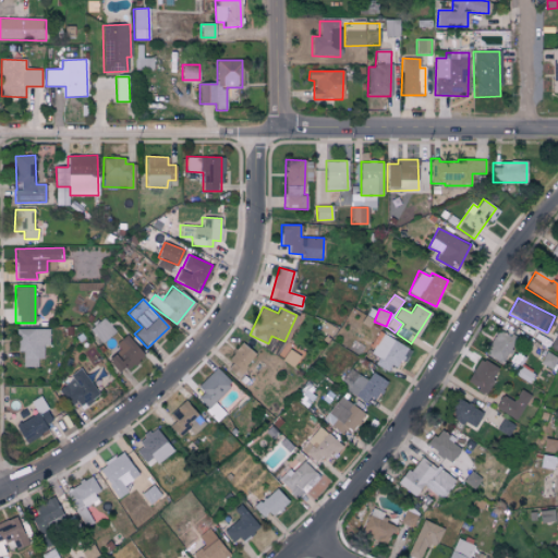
[(114,331),(102,317),(89,329),(101,342),(114,331)]
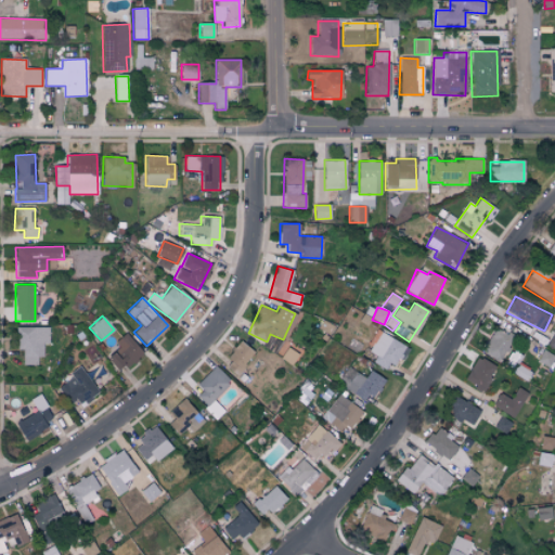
[(23,349),(22,364),(40,365),(40,344),(49,344),(49,327),(16,326),(16,349),(23,349)]
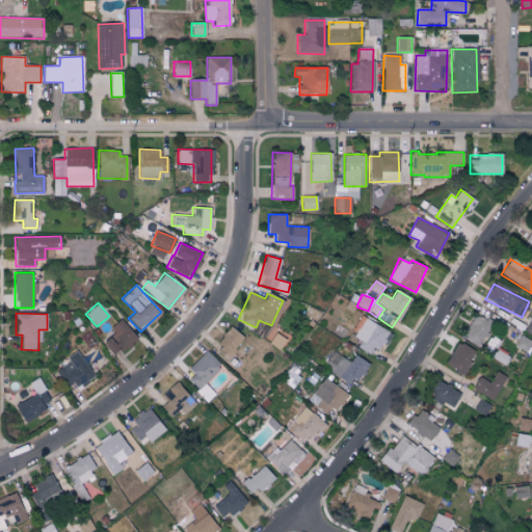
[(491,323),(475,314),(461,337),(477,346),(491,323)]
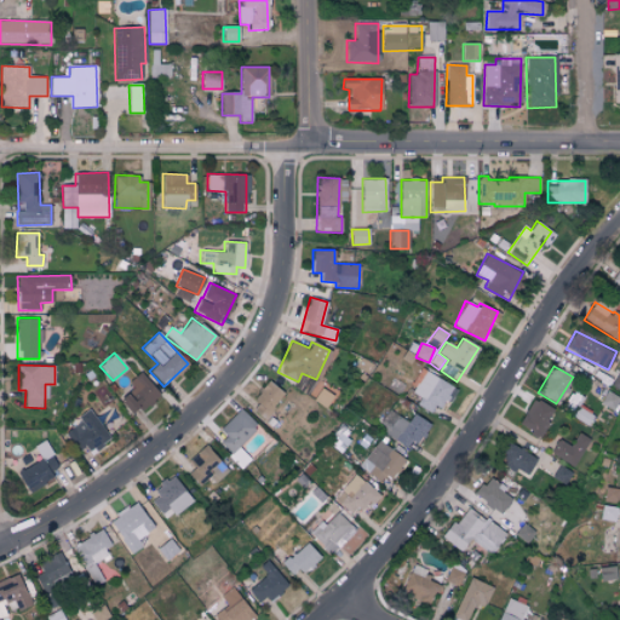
[(420,397),(417,405),(434,415),(452,386),(423,368),(408,390),(420,397)]
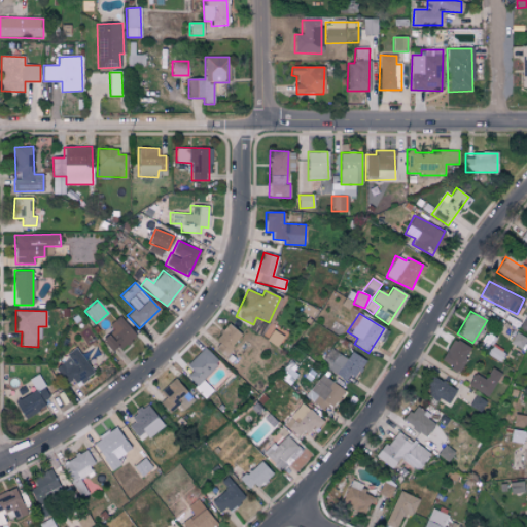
[(112,329),(102,339),(115,353),(136,335),(118,316),(108,325),(112,329)]
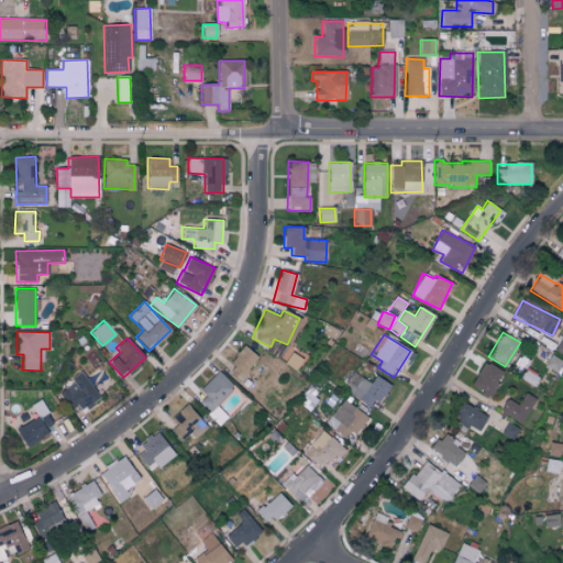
[(225,371),(240,381),(257,356),(244,346),(225,371)]
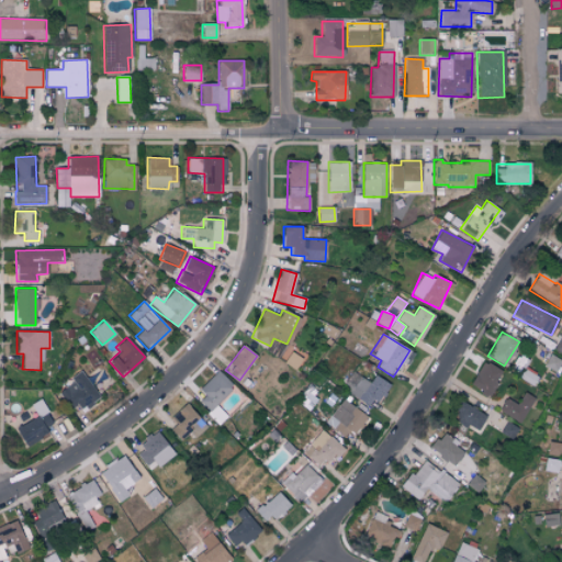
[(295,369),(300,357),(289,352),(284,364),(295,369)]
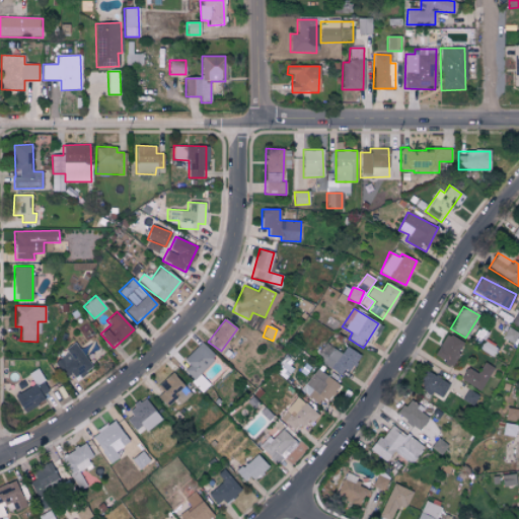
[(451,366),(463,342),(445,332),(433,357),(451,366)]
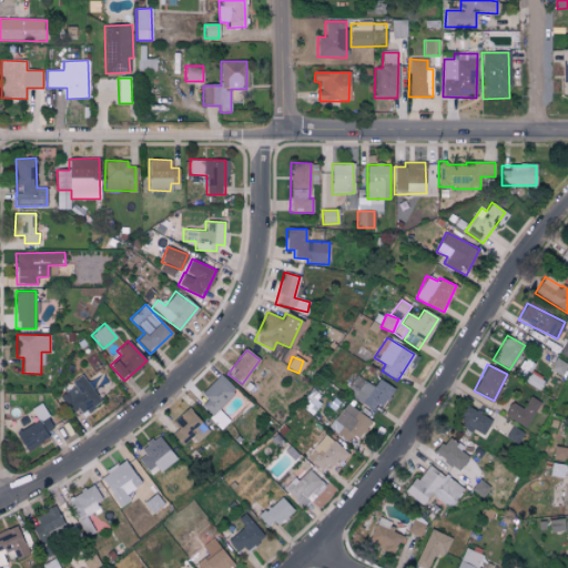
[(79,409),(81,414),(99,405),(83,374),(70,381),(73,388),(60,395),(70,414),(79,409)]
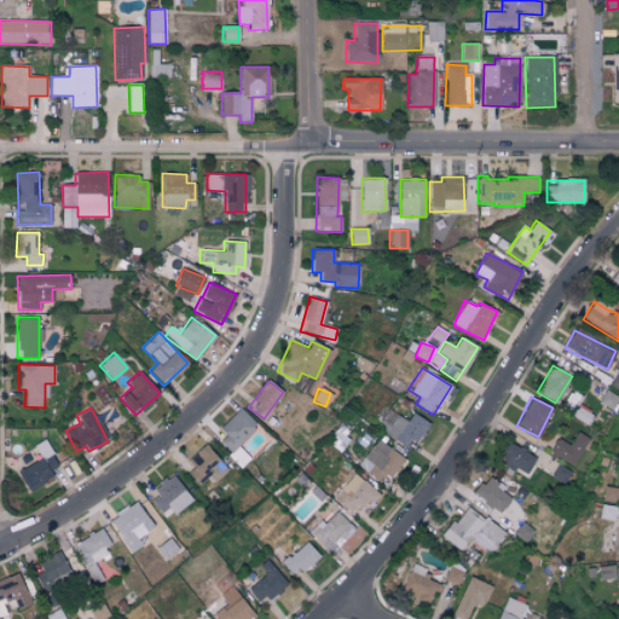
[(258,426),(241,408),(219,428),(226,435),(219,443),(241,466),(248,458),(236,445),(258,426)]
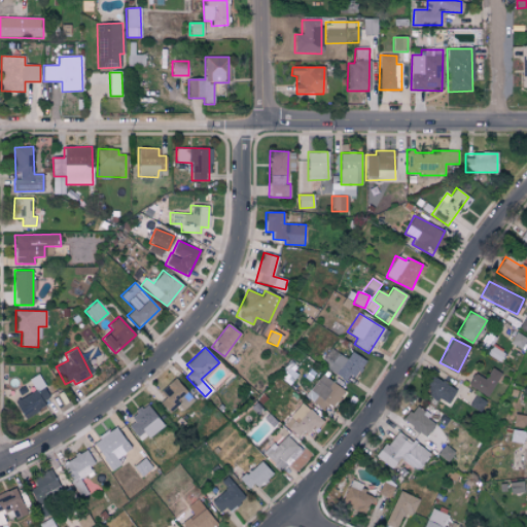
[(347,358),(331,350),(322,365),(349,382),(363,359),(351,351),(347,358)]
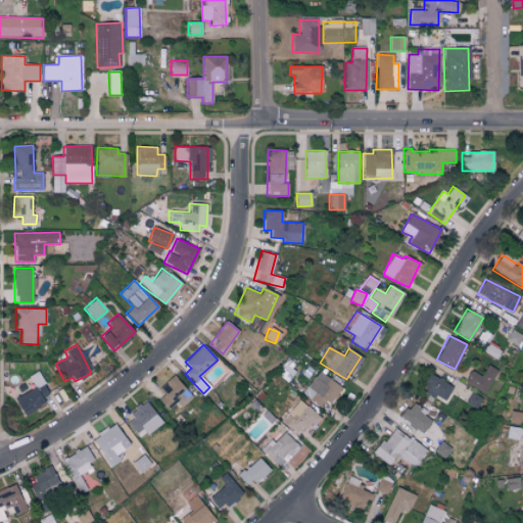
[(483,393),(496,370),(487,365),(481,376),(470,370),(464,382),(483,393)]
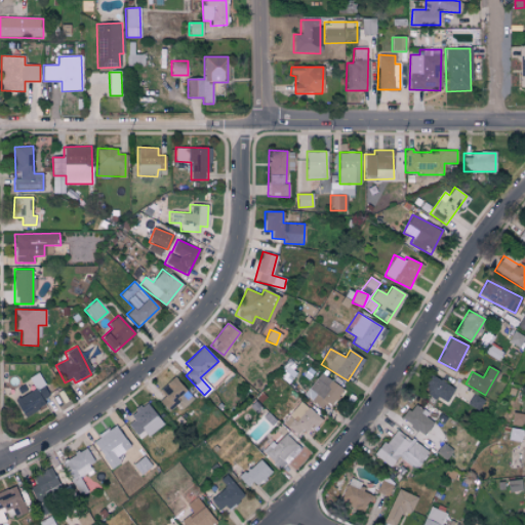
[(305,397),(328,410),(341,387),(318,373),(305,397)]
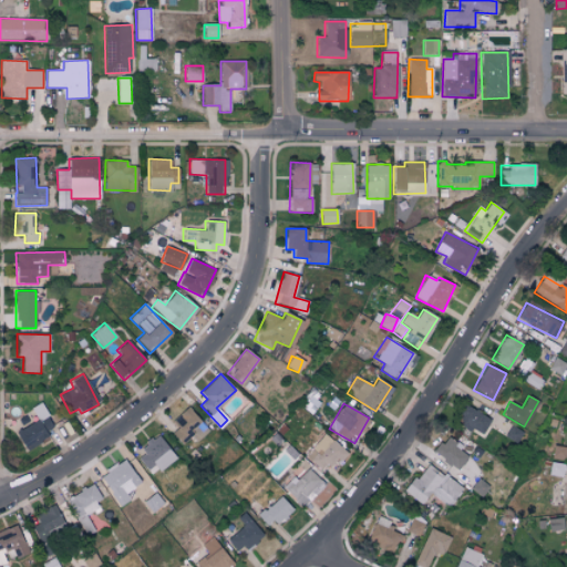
[(455,423),(482,435),(491,418),(464,405),(455,423)]
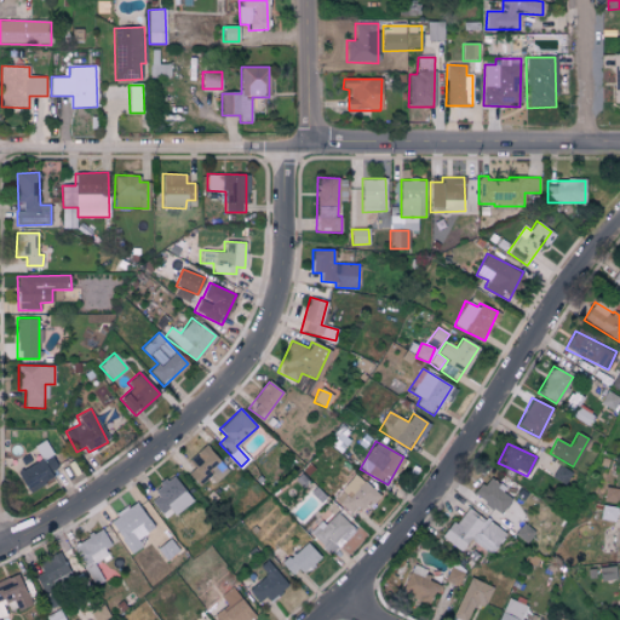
[(211,478),(213,482),(228,474),(210,445),(188,458),(194,469),(189,472),(197,486),(211,478)]
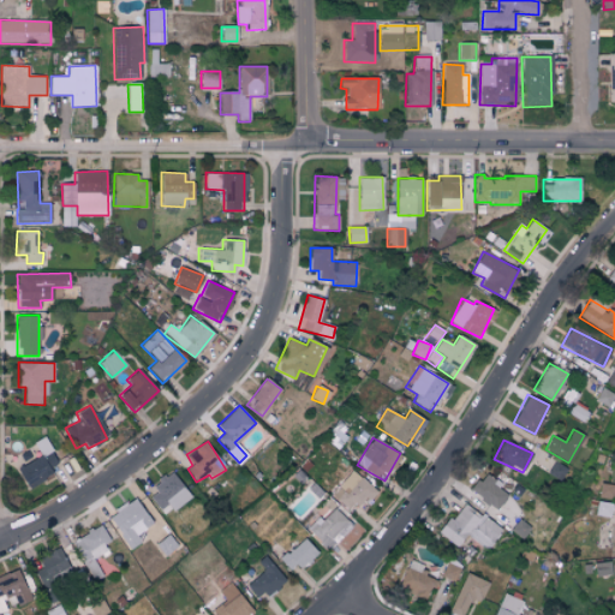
[(17,466),(25,488),(53,477),(49,467),(57,464),(48,442),(41,445),(40,442),(36,443),(42,457),(17,466)]
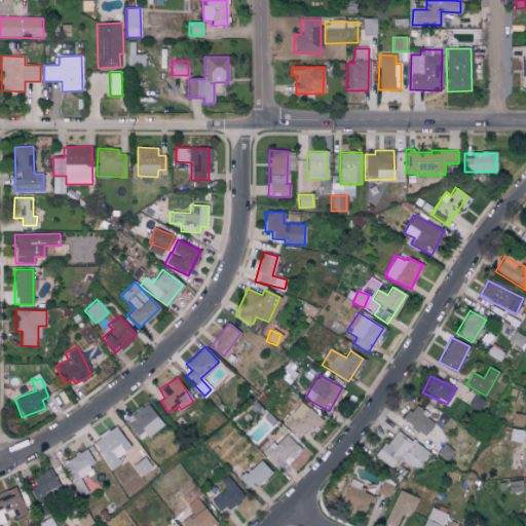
[(320,419),(301,402),(284,422),(301,439),(320,419)]
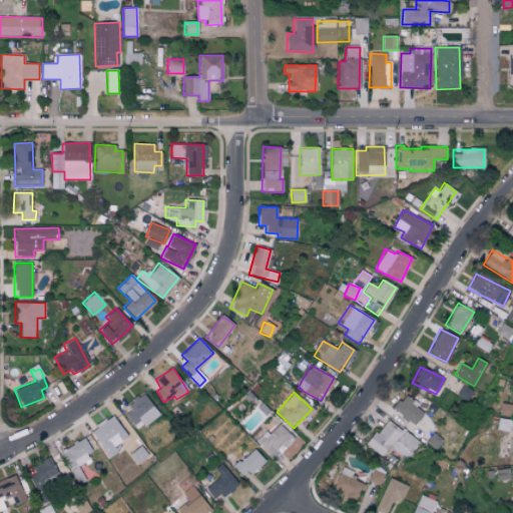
[(125,415),(134,427),(140,422),(144,426),(159,414),(142,393),(127,405),(131,410),(125,415)]
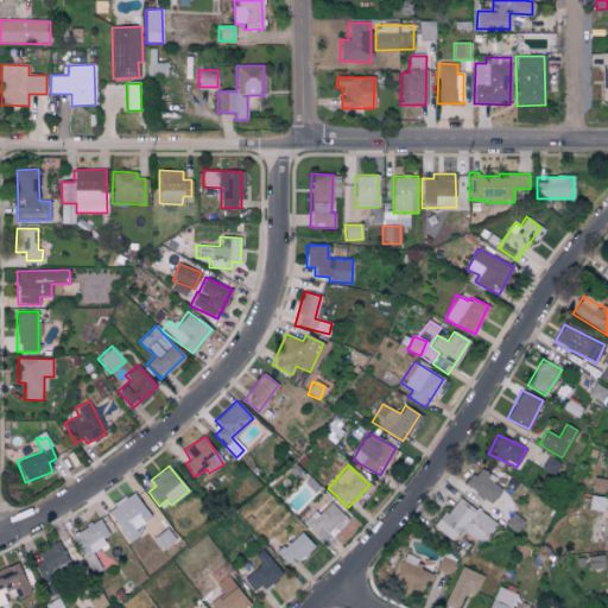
[(464,487),(492,504),(501,488),(488,480),(491,475),(477,467),(464,487)]
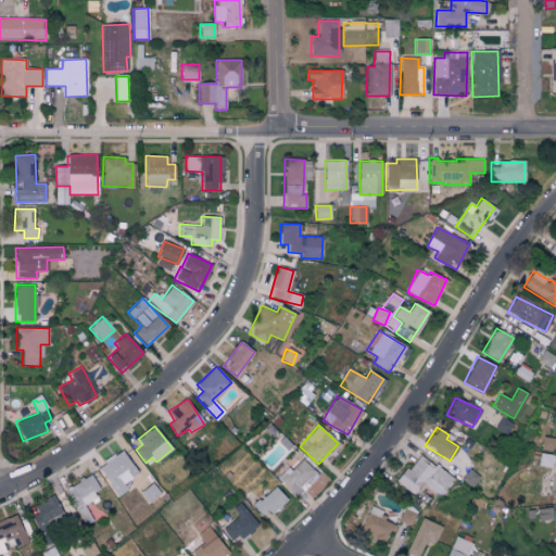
[(127,491),(123,484),(138,474),(122,450),(98,466),(117,497),(127,491)]
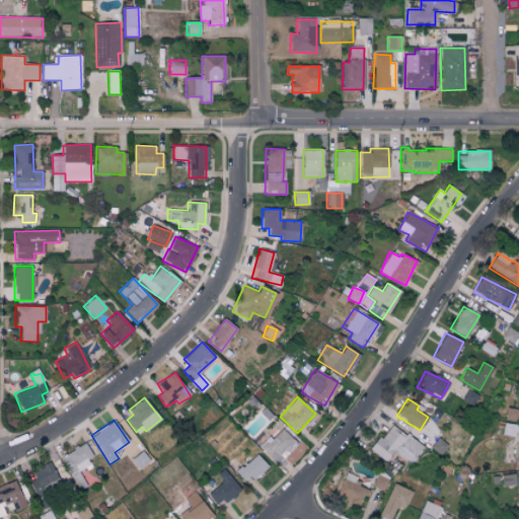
[(273,459),(292,438),(277,424),(256,445),(273,459)]
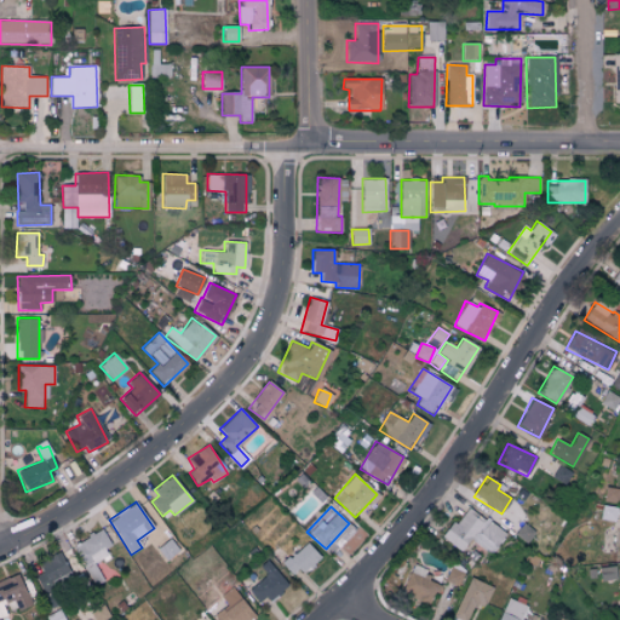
[(443,539),(461,551),(483,520),(465,506),(443,539)]
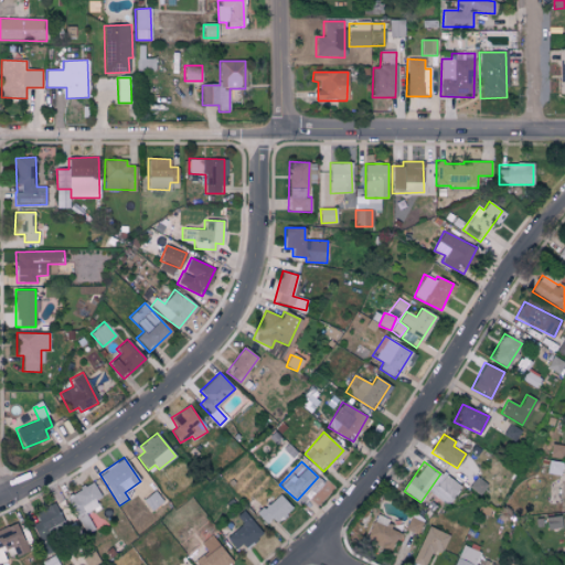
[(460,488),(446,475),(432,491),(446,504),(460,488)]
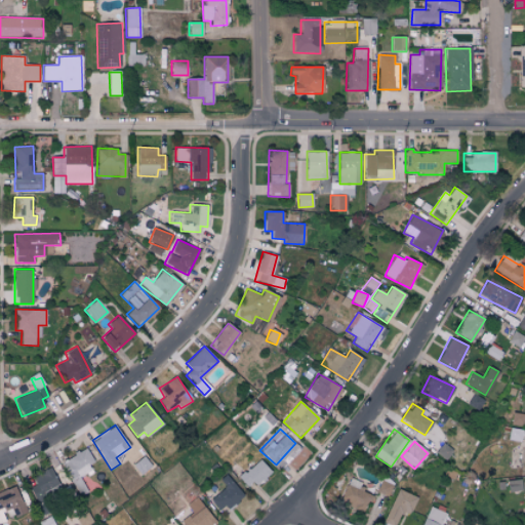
[(95,467),(87,449),(63,460),(79,495),(86,492),(78,475),(95,467)]
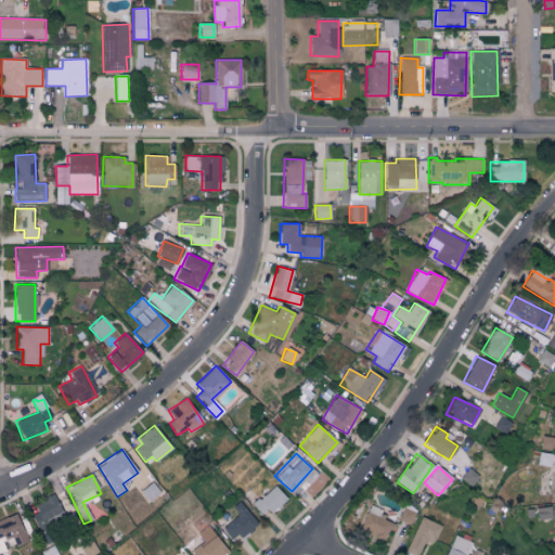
[(253,505),(265,517),(285,497),(273,485),(253,505)]
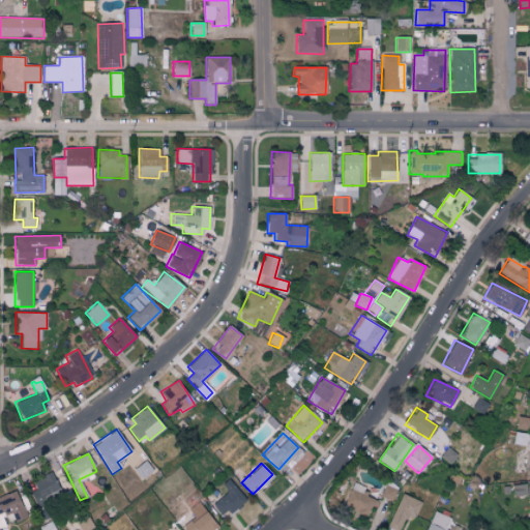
[(35,491),(31,492),(34,502),(59,495),(52,473),(32,479),(35,491)]
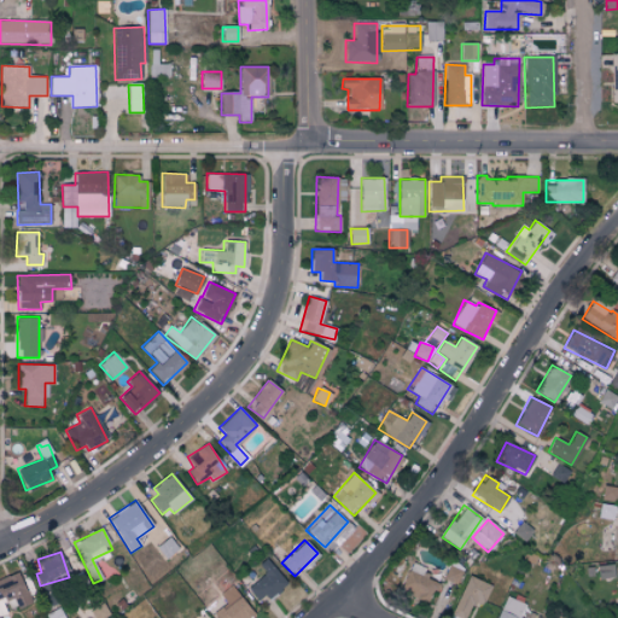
[(266,572),(248,589),(261,604),(286,582),(266,559),(258,565),(266,572)]
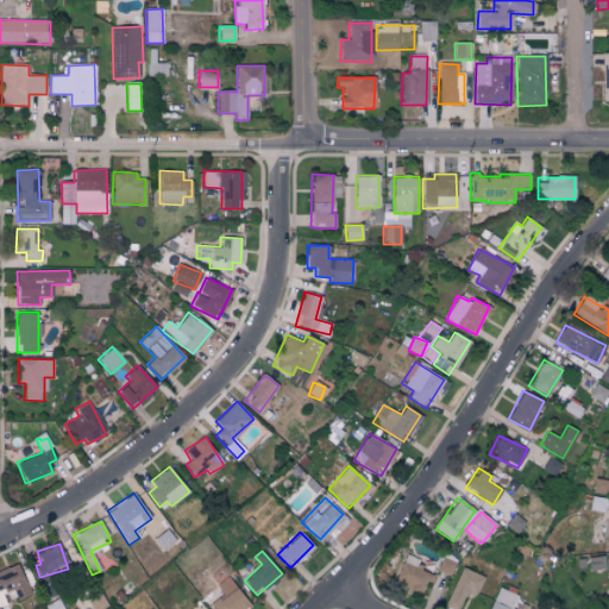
[(422,594),(431,572),(412,565),(415,558),(405,554),(394,583),(422,594)]
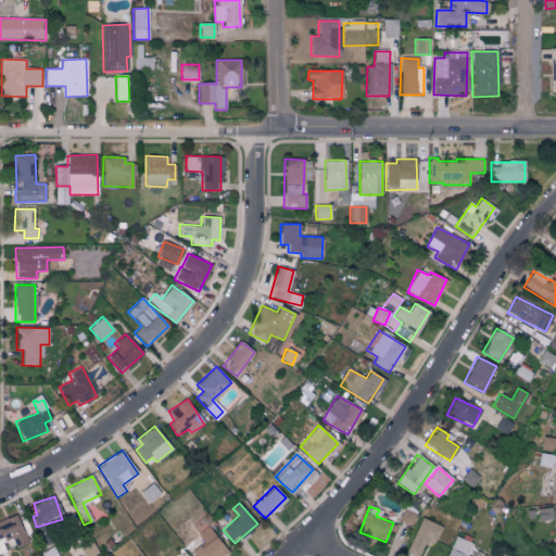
[(14,546),(26,543),(17,516),(0,520),(0,554),(7,553),(3,541),(12,539),(14,546)]
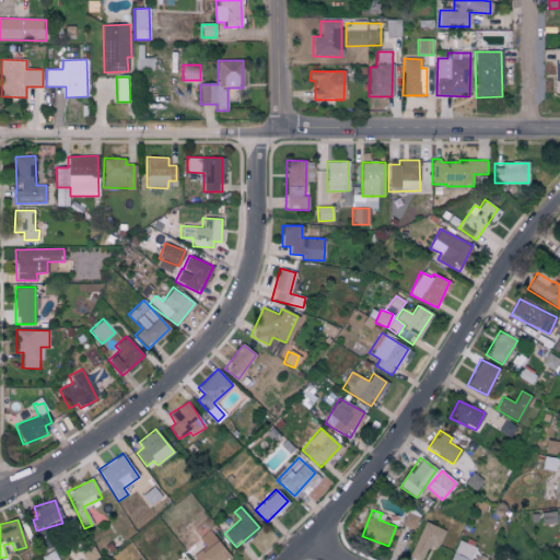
[(436,548),(444,529),(423,521),(408,557),(416,559),(421,559),(428,545),(436,548)]
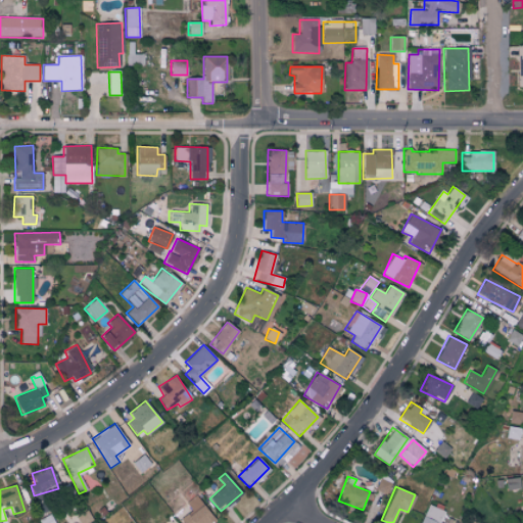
[(182,522),(209,522),(214,521),(198,494),(186,502),(192,511),(180,518),(182,522)]
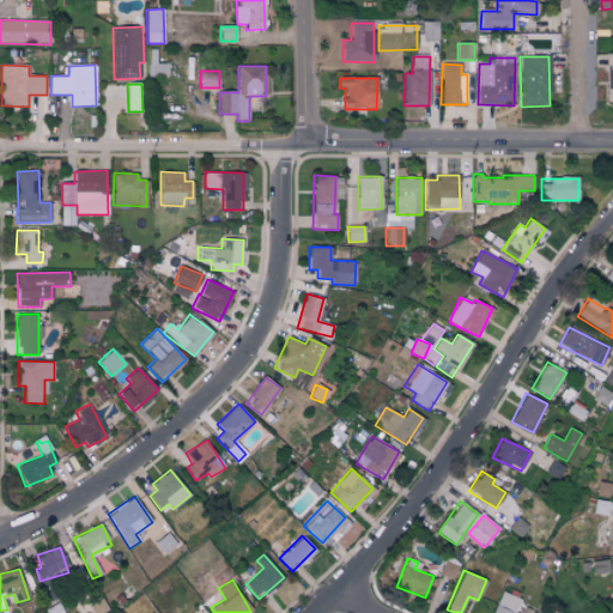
[(515,612),(521,599),(502,592),(492,612),(515,612)]
